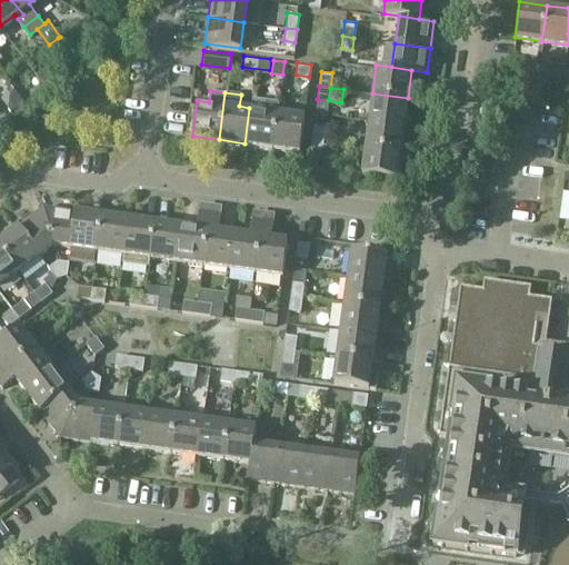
[(403,126),(408,98),(372,93),(368,120),(403,126)]
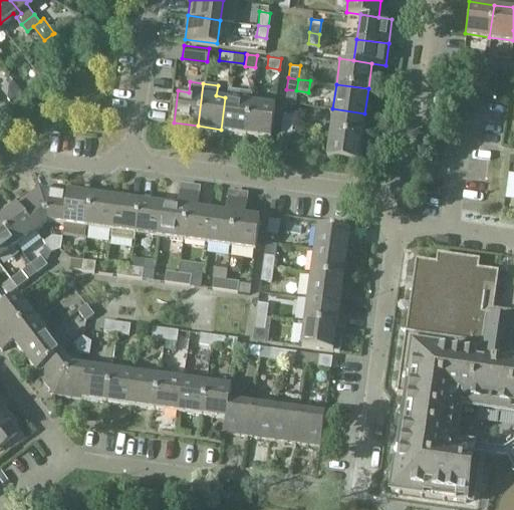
[(221,130),(246,133),(250,100),(252,90),(227,87),(225,97),(221,130)]
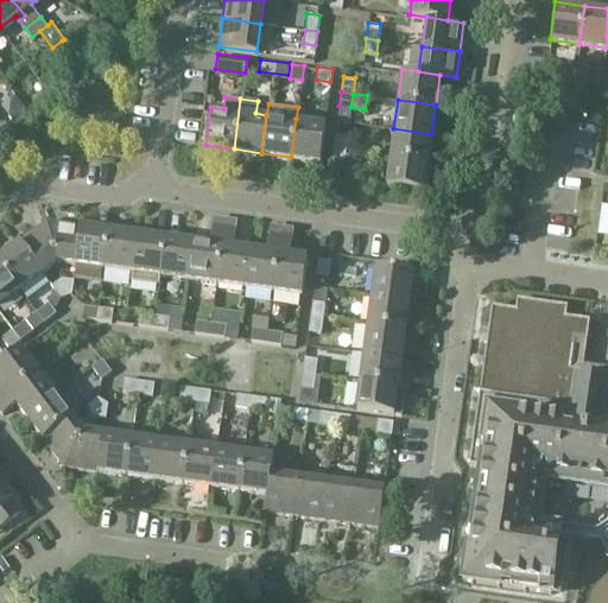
[(325,122),(296,119),(291,157),(320,160),(325,122)]
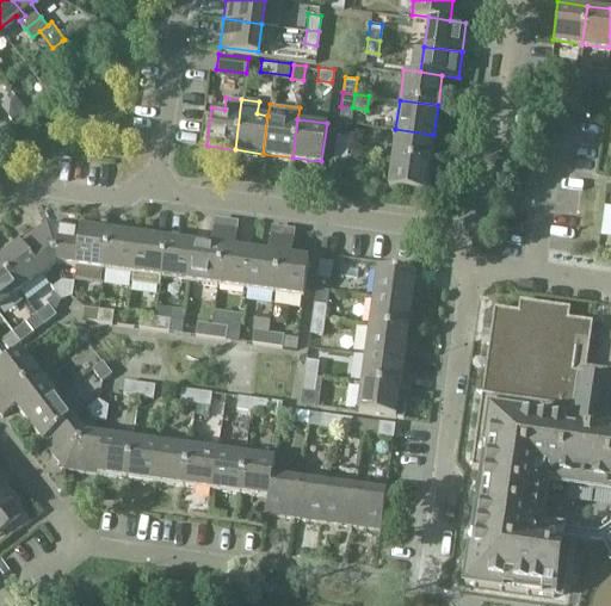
[(395,129),(392,155),(430,161),(433,135),(395,129)]
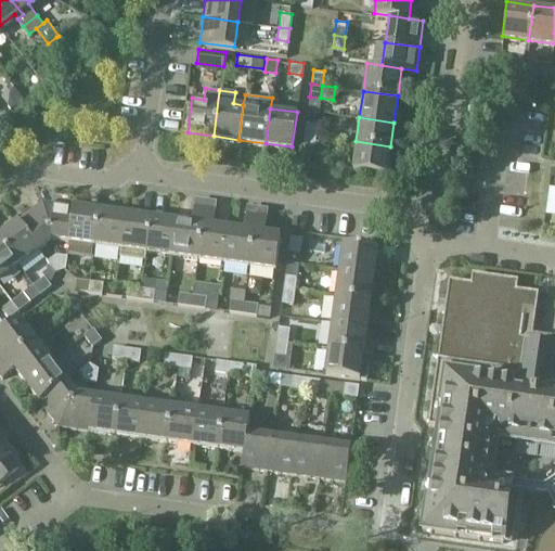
[(306,120),(304,135),(315,136),(317,123),(306,120)]
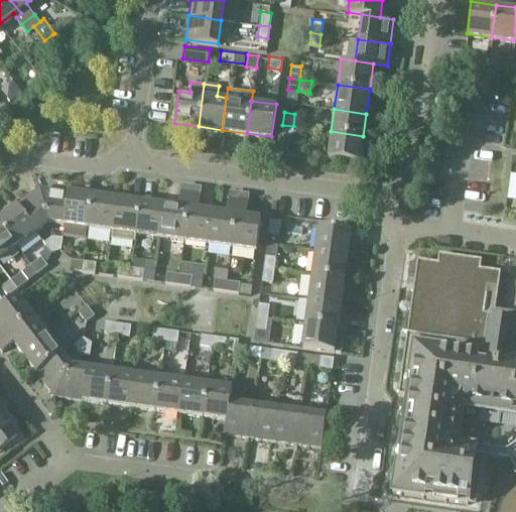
[(291,138),(293,126),(282,125),(280,137),(291,138)]
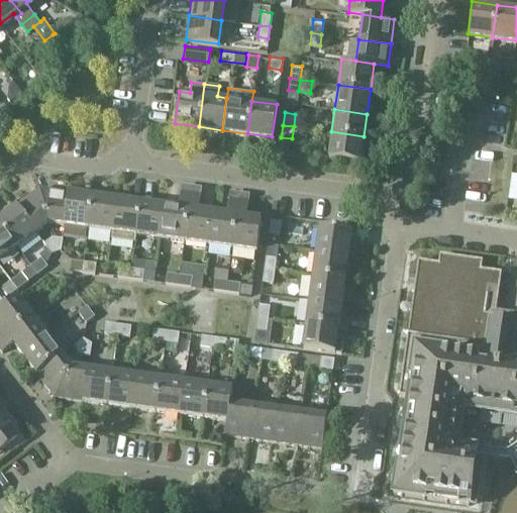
[(360,161),(364,136),(331,131),(328,157),(360,161)]
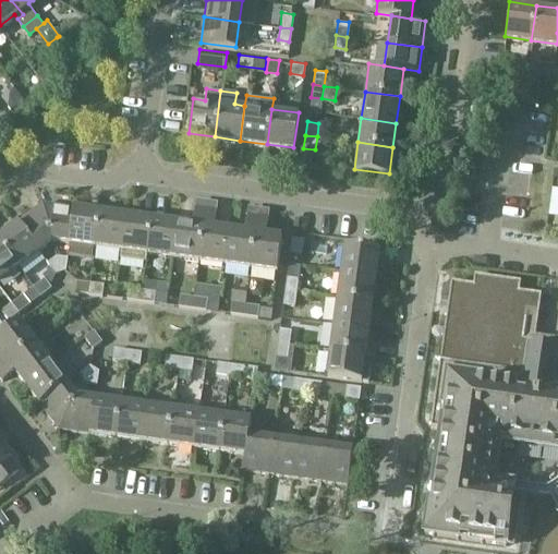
[(43,202),(17,220),(38,249),(52,238),(43,202)]
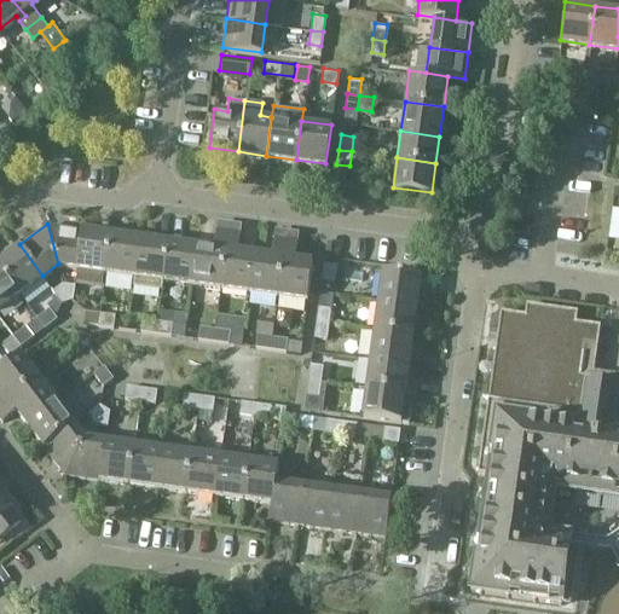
[(58,264),(76,266),(82,229),(47,224),(58,264)]
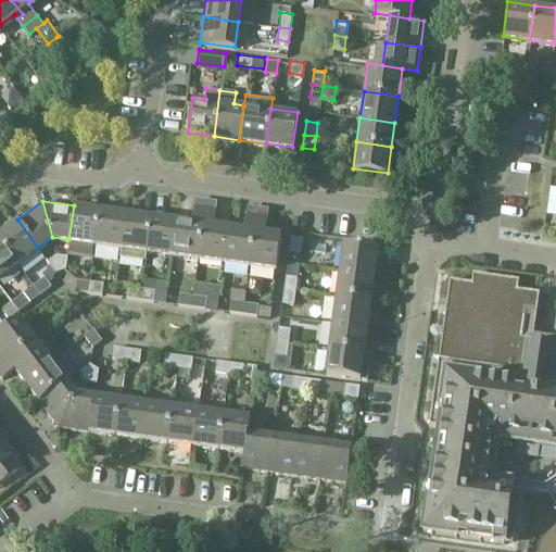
[(93,242),(99,209),(74,205),(68,239),(67,253),(91,256),(93,242)]
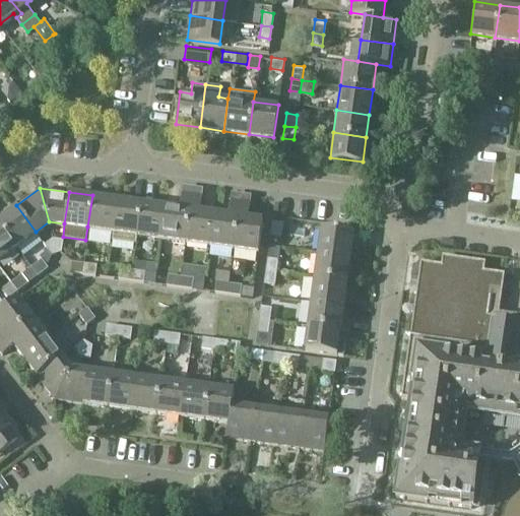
[(87,227),(113,231),(117,198),(92,195),(87,227)]
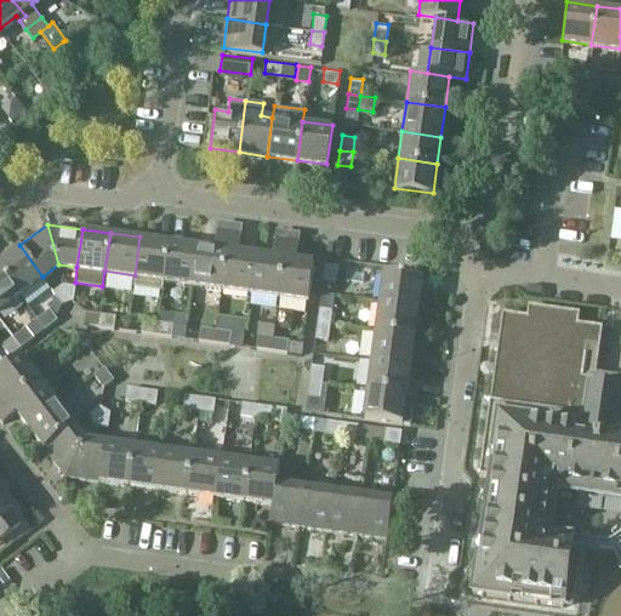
[(135,275),(163,279),(167,240),(140,237),(135,275)]
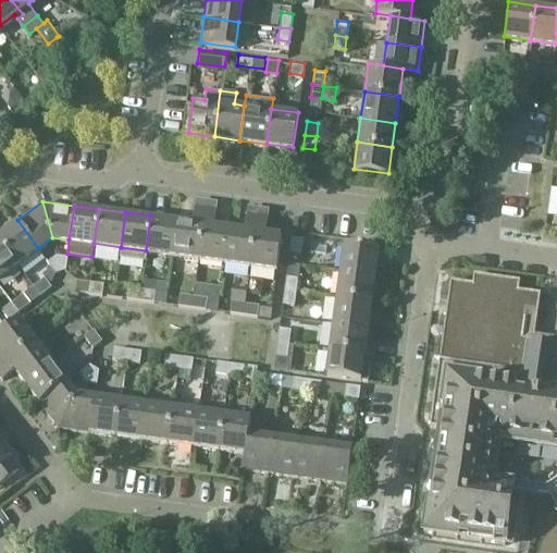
[(176,219),(150,216),(146,250),(171,254),(176,219)]
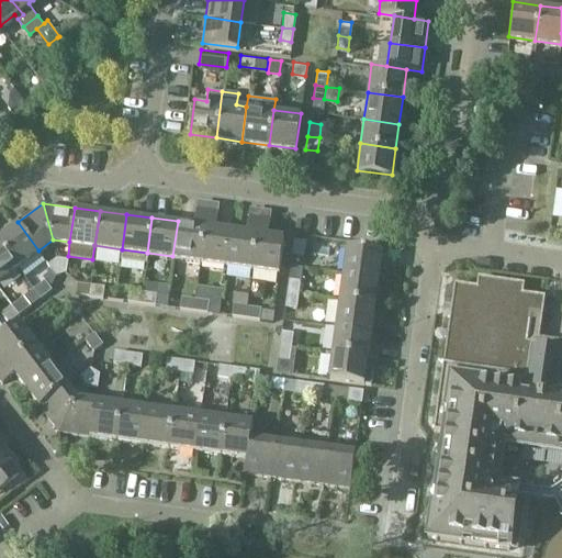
[(172,256),(200,259),(205,219),(194,218),(193,223),(178,221),(172,256)]
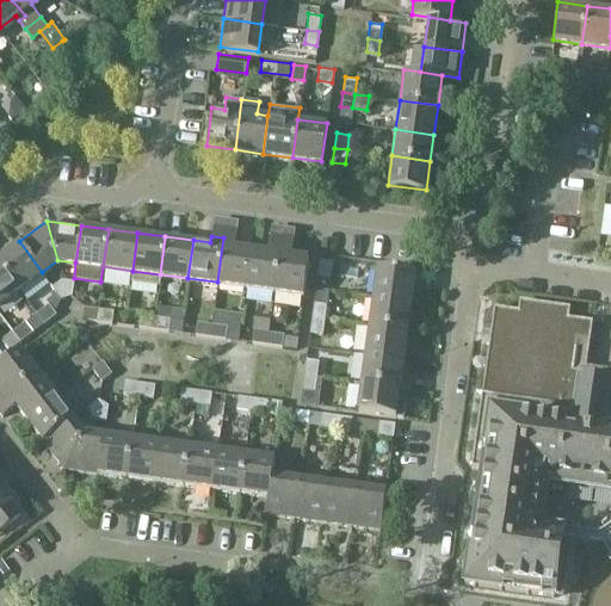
[(235,240),(223,237),(217,282),(246,286),(251,248),(234,246),(235,240)]
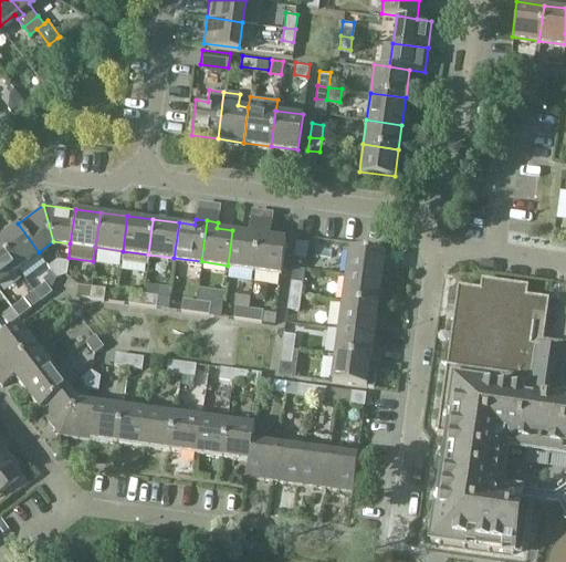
[(0,243),(18,268),(39,252),(18,224),(0,237),(0,243)]
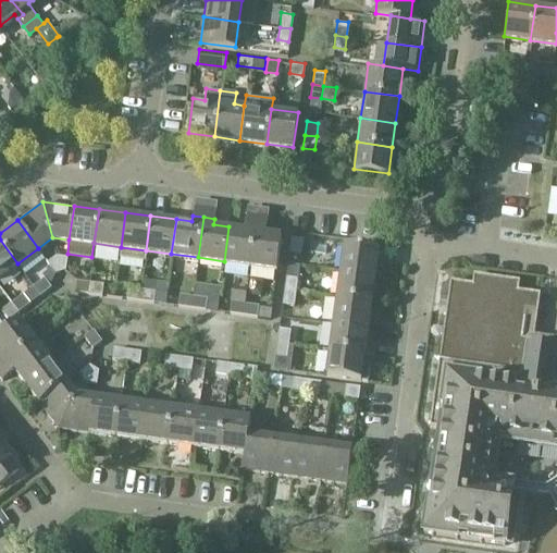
[(244,229),(229,226),(224,261),(249,265),(255,224),(245,223),(244,229)]
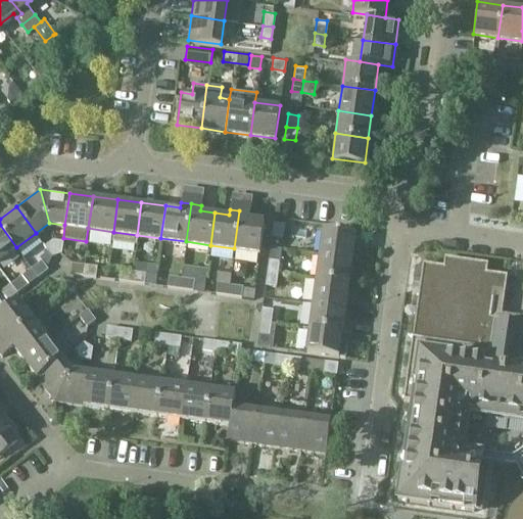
[(249,211),(239,210),(234,248),(259,251),(264,220),(249,218),(249,211)]
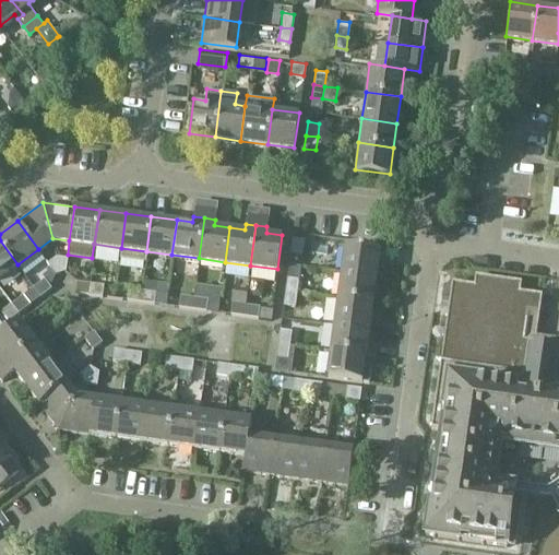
[(290,250),(301,251),(304,237),(293,236),(290,250)]
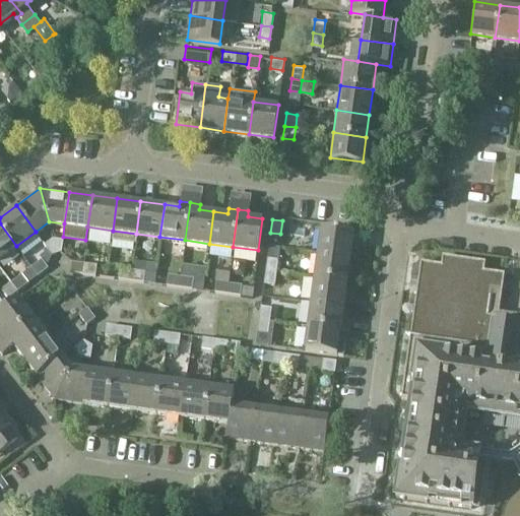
[(0,258),(16,246),(0,223),(0,258)]
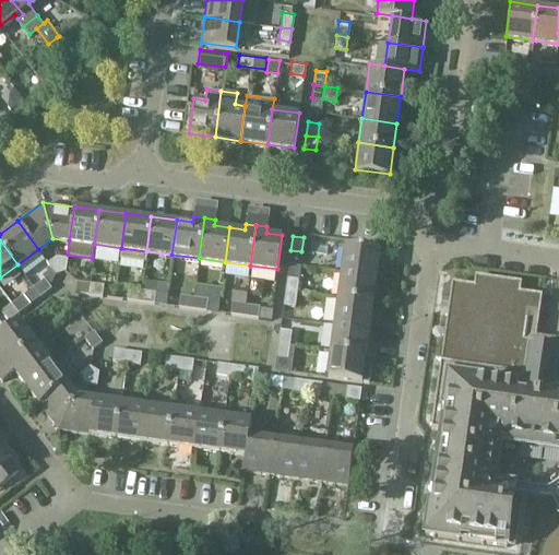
[(345,243),(341,271),(376,275),(380,248),(345,243)]
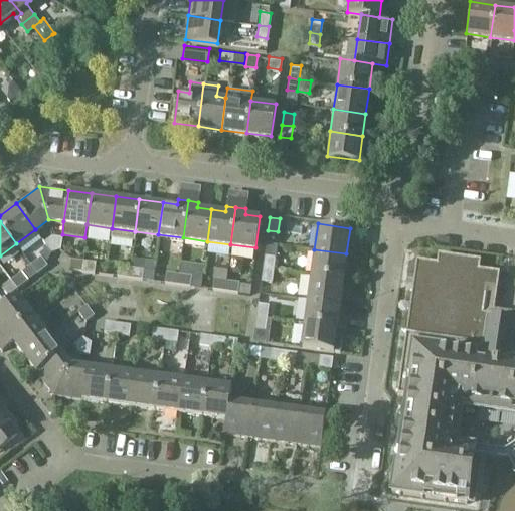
[(51,249),(55,246),(52,233),(44,239),(51,249)]
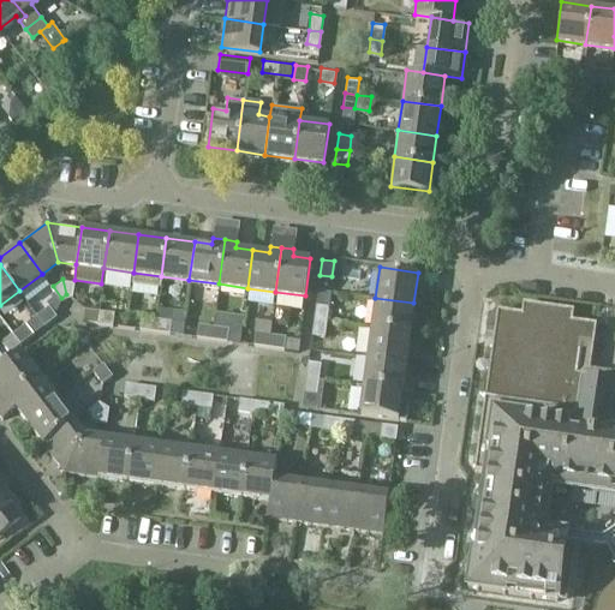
[(63,279),(66,294),(72,294),(75,281),(63,279)]
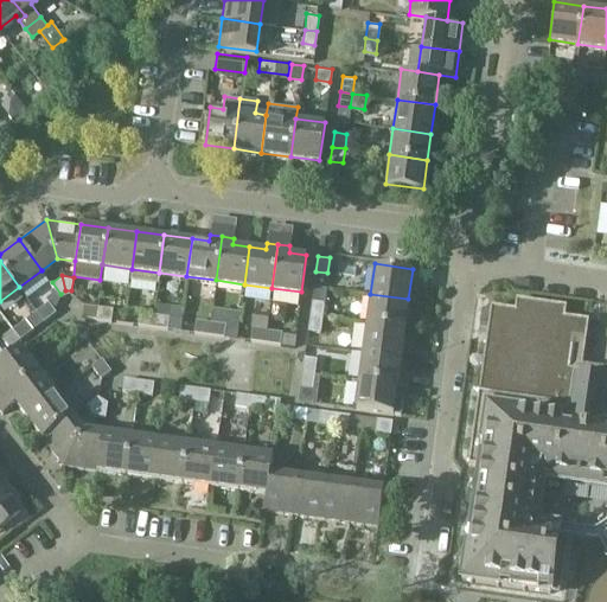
[(313,286),(312,299),(324,300),(326,287),(313,286)]
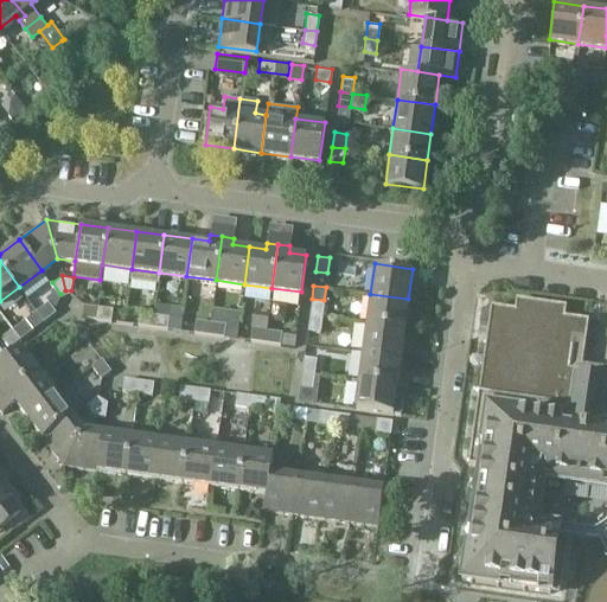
[(370,294),(366,321),(404,327),(408,299),(370,294)]
